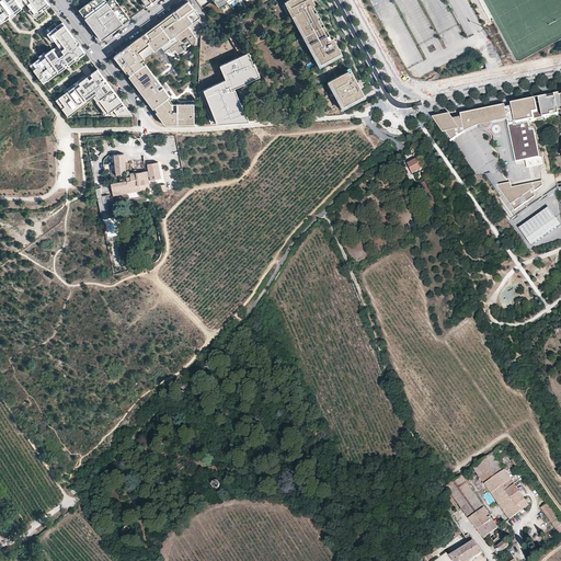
[(49,4),(45,0),(0,0),(0,23),(22,7),(21,6),(26,2),(34,12),(39,8),(42,10),(43,8),(49,4)]
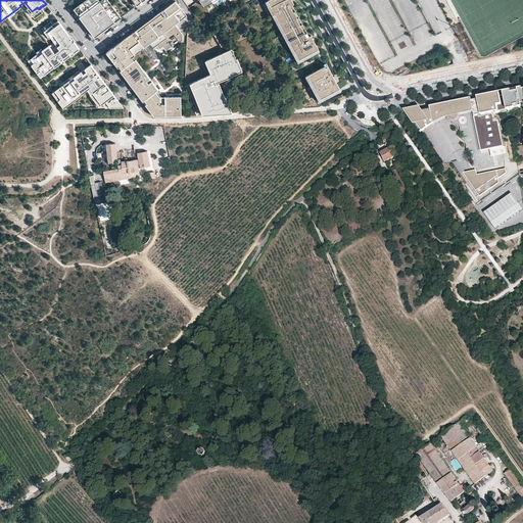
[(95,38),(122,17),(108,0),(106,2),(104,0),(101,0),(100,2),(98,0),(91,0),(89,2),(88,0),(85,0),(74,9),(95,38)]
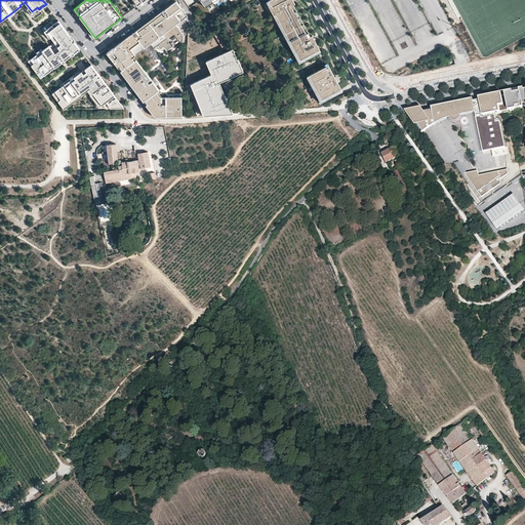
[(293,12),(290,6),(293,4),(295,3),(292,0),(269,0),(266,2),(271,11),(273,10),(275,14),(279,21),(282,27),(286,33),(289,39),(292,46),(300,59),(320,49),(315,41),(312,35),(311,36),(308,38),(304,31),(300,25),(297,18),(293,12)]
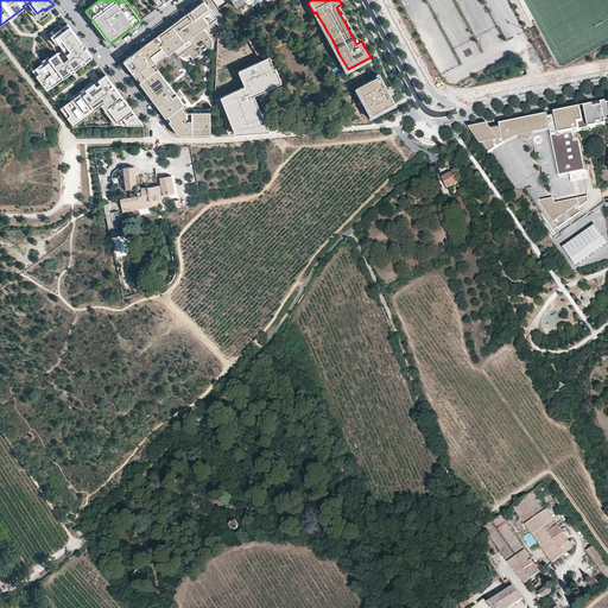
[(208,40),(204,37),(208,35),(204,29),(217,19),(204,1),(179,19),(158,36),(133,55),(132,56),(132,55),(124,62),(137,80),(138,78),(139,77),(141,81),(140,82),(140,83),(166,118),(168,116),(171,120),(170,121),(169,122),(179,135),(211,134),(210,112),(190,113),(185,113),(182,107),(184,105),(158,69),(156,70),(153,67),(156,65),(175,51),(178,56),(183,54),(183,55),(185,57),(187,57),(190,55),(191,56),(194,59),(201,54),(202,56),(213,48),(213,40),(211,38),(208,40)]
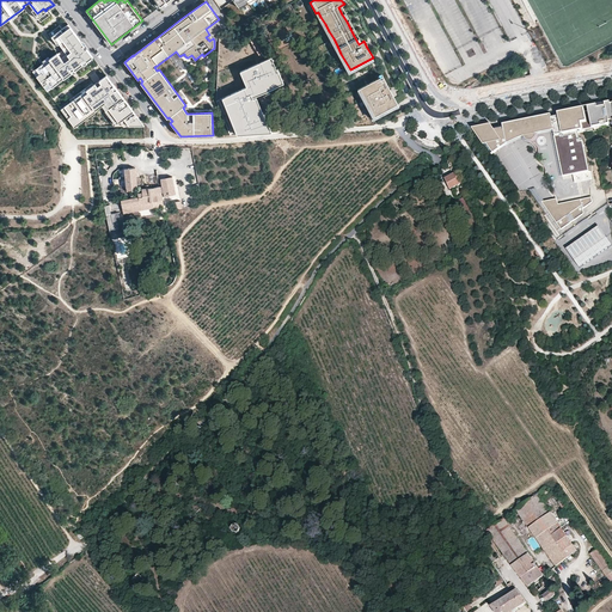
[(37,13),(34,8),(31,10),(40,19),(49,12),(47,8),(46,11),(43,8),(37,13)]
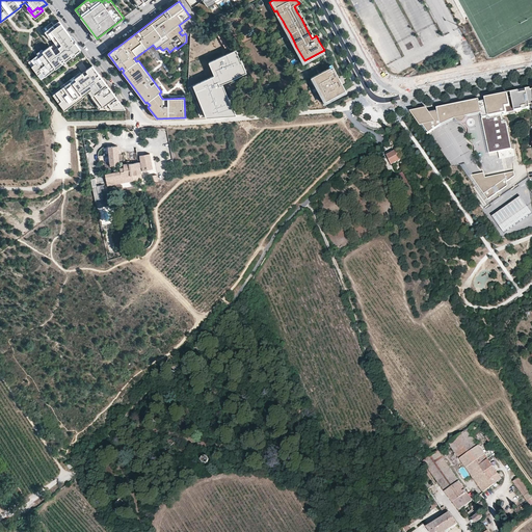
[(42,79),(81,50),(60,23),(55,27),(53,28),(55,30),(50,34),(53,38),(56,44),(51,48),(51,47),(29,62),(42,79)]
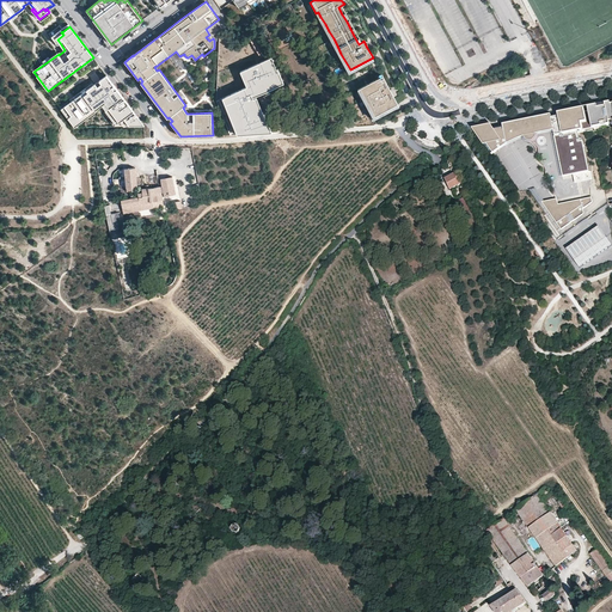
[(59,46),(61,44),(57,40),(63,35),(61,32),(63,31),(61,28),(51,35),(59,46)]
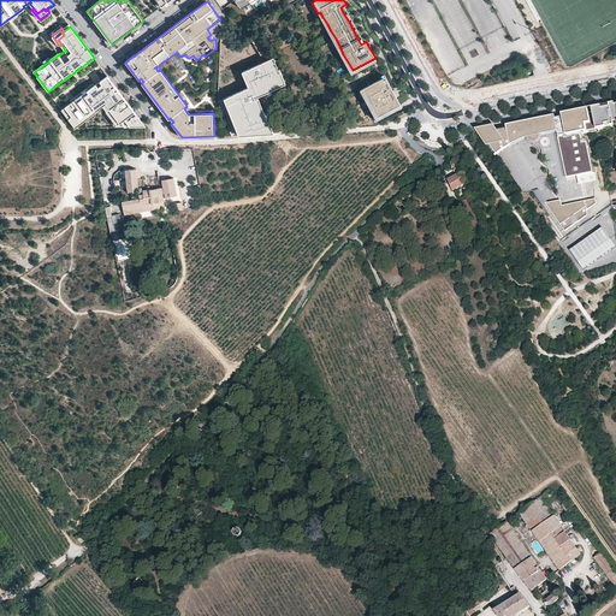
[(353,70),(343,54),(341,55),(349,71),(353,70)]
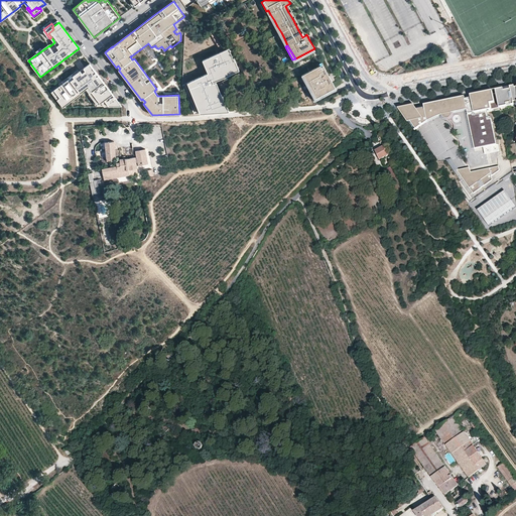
[(189,49),(191,56),(201,54),(199,46),(189,49)]
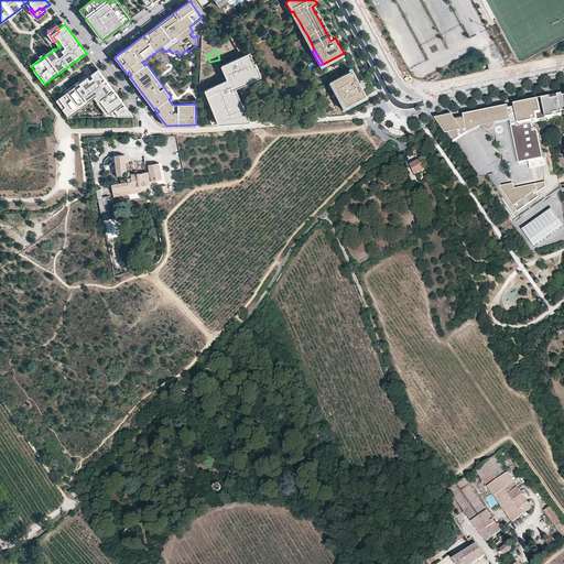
[(324,66),(345,55),(344,53),(323,64),(320,65),(322,68),(324,66)]
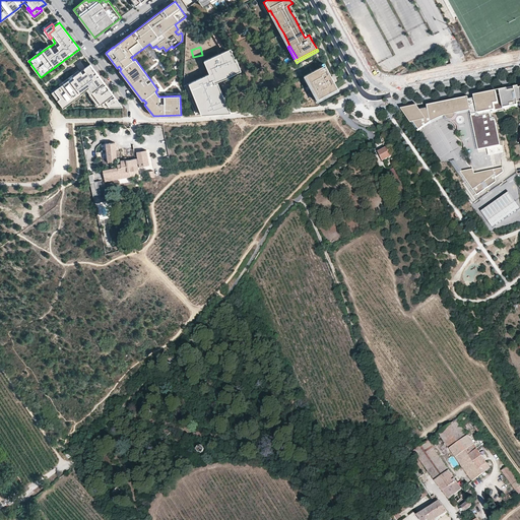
[(212,81),(240,70),(231,50),(205,62),(210,75),(186,85),(198,115),(226,112),(212,81)]
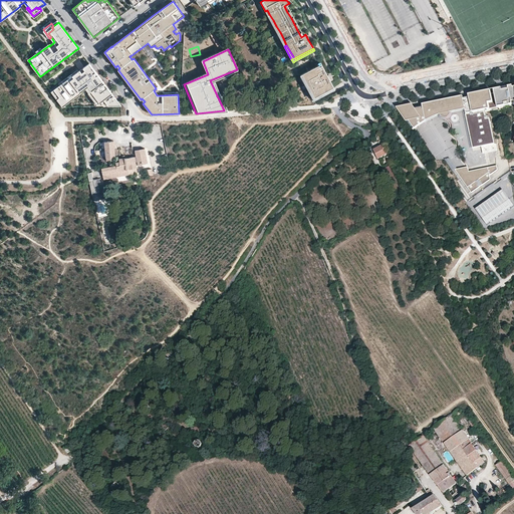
[(121,105),(89,63),(79,70),(51,91),(62,107),(84,91),(83,89),(89,84),(105,105),(121,105)]
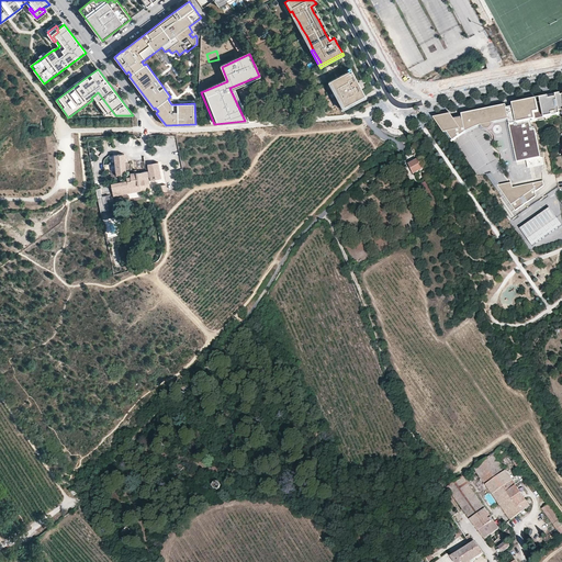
[(345,72),(330,80),(336,90),(344,107),(364,94),(360,87),(358,82),(352,71),(349,72),(346,75),(345,72)]
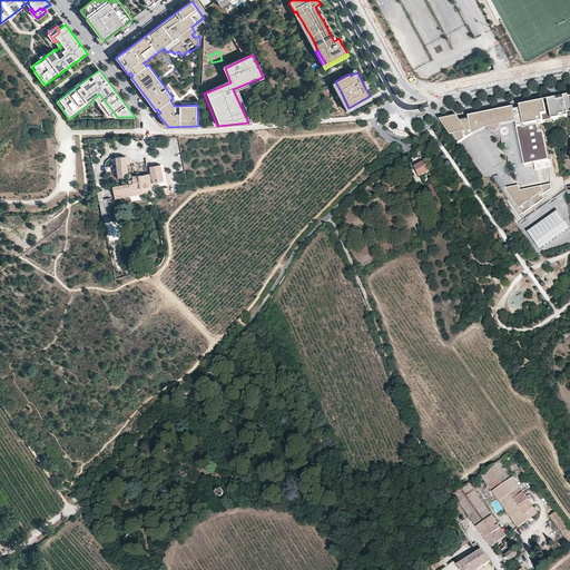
[(56,100),(57,101),(88,78),(87,77),(56,100)]
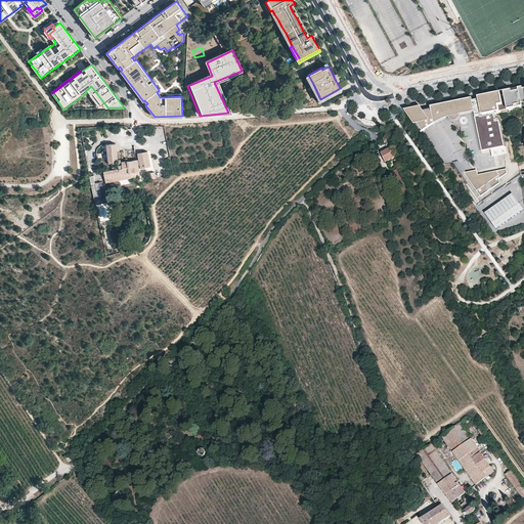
[(320,99),(313,84),(311,85),(318,100),(320,99)]
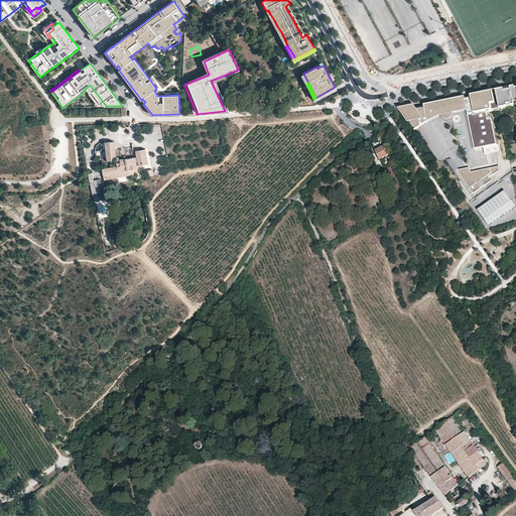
[(314,100),(336,89),(335,87),(315,98),(313,99),(314,100)]
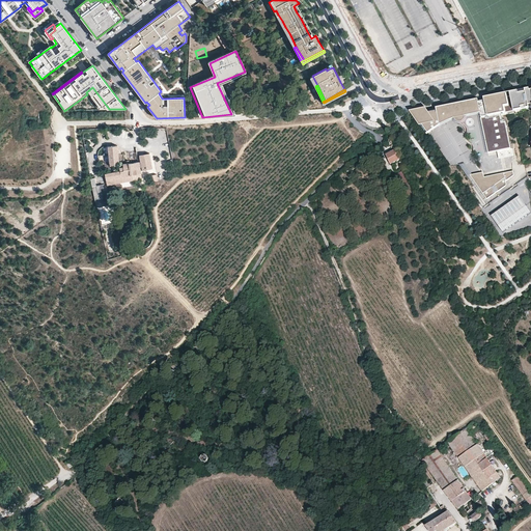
[(524,107),(523,90),(510,93),(511,96),(514,111),(522,110),(522,107),(524,107)]
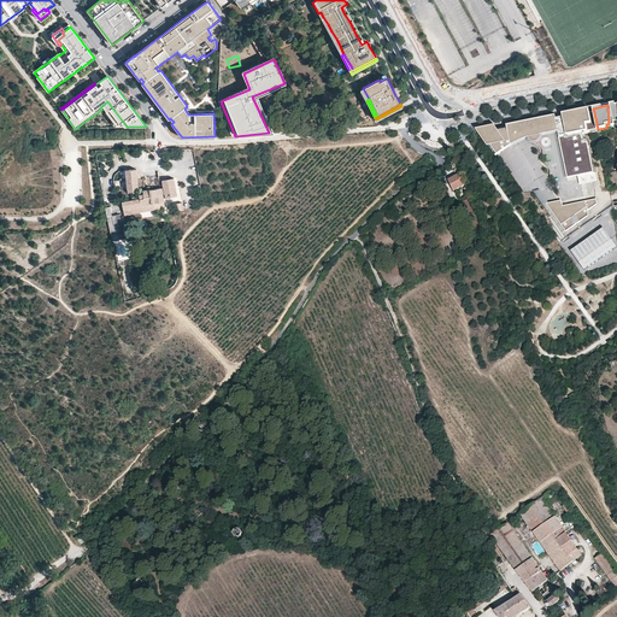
[(598,129),(594,112),(589,112),(589,109),(563,115),(564,117),(556,119),(556,116),(507,125),(507,129),(509,135),(503,136),(498,130),(494,125),(476,129),(477,131),(487,146),(491,145),(497,156),(512,152),(526,150),(532,150),(535,150),(536,150),(539,148),(541,146),(541,145),(542,142),(542,141),(559,137),(560,142),(569,183),(580,181),(582,181),(582,180),(585,178),(585,180),(595,178),(587,137),(583,137),(583,135),(582,133),(589,130),(591,133),(598,131),(598,129)]
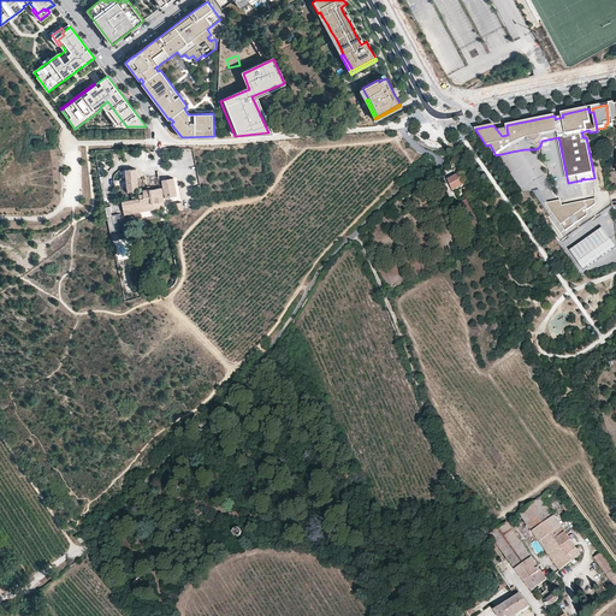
[(465,184),(457,169),(454,170),(456,176),(448,181),(454,191),(465,184)]
